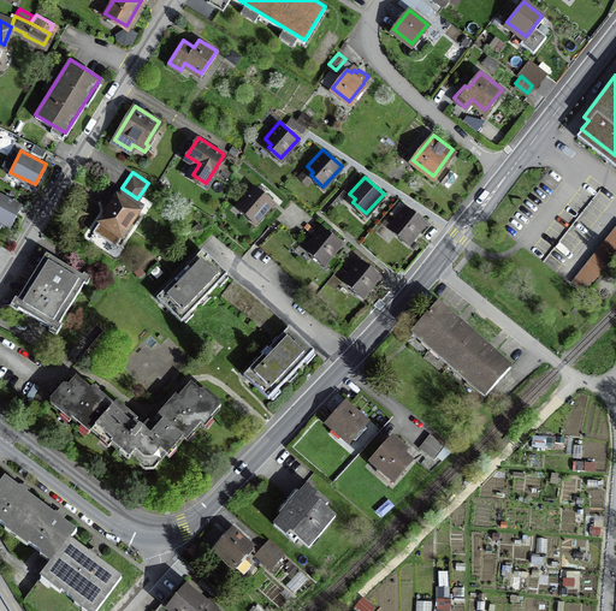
[(273,200),(254,184),(240,201),(246,207),(243,209),(255,220),(273,200)]
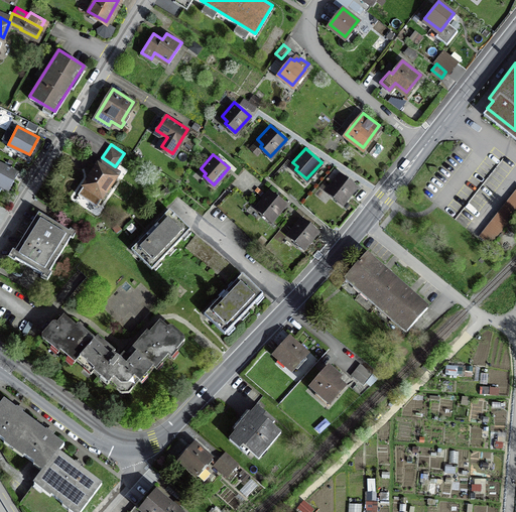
[(115,166),(102,157),(85,183),(102,195),(119,169),(115,166)]
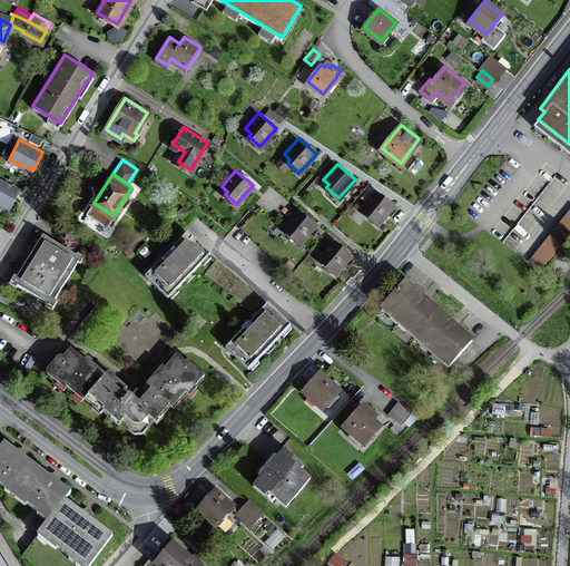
[(20,188),(0,177),(0,203),(10,208),(20,188)]
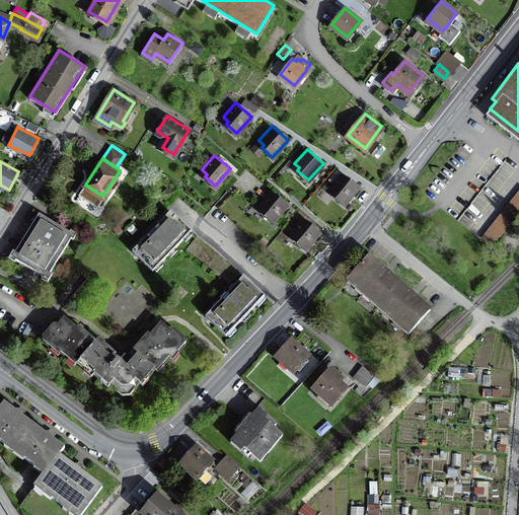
[(359,186),(342,172),(329,187),(336,192),(334,194),(345,203),(359,186)]
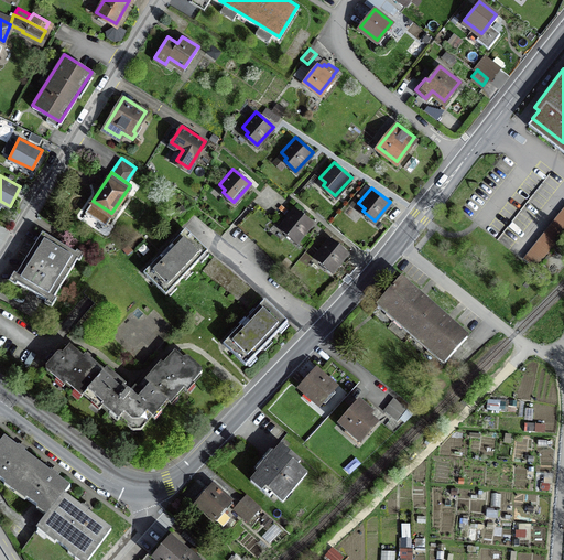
[(563,228),(563,203),(522,255),(535,265),(563,228)]
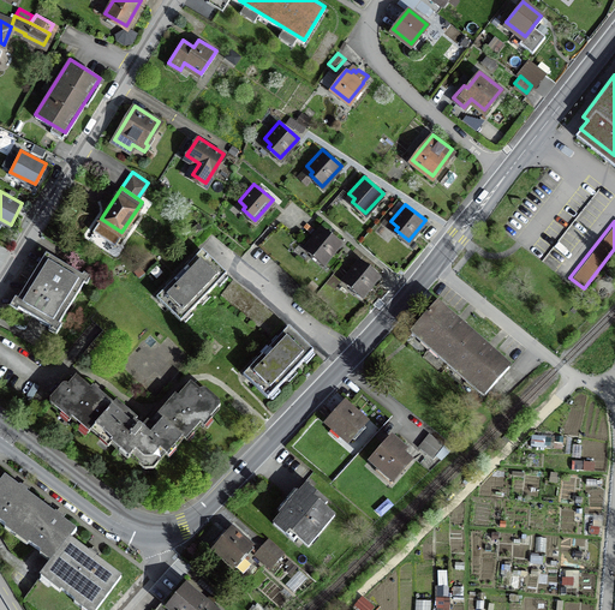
[(341,240),(322,225),(306,243),(314,247),(311,251),(323,261),(341,240)]
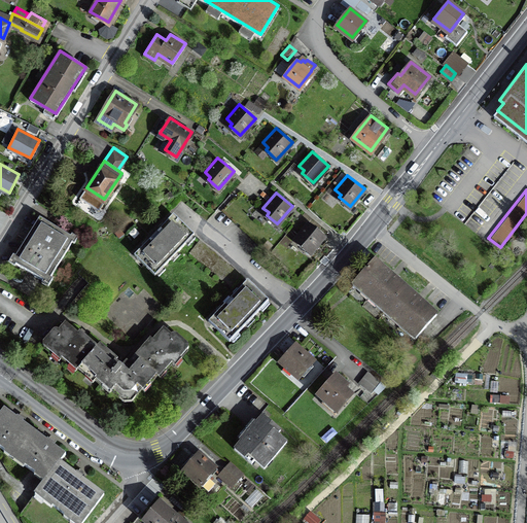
[(150,235),(134,252),(155,272),(194,232),(173,212),(156,230),(155,228),(150,234),(150,235)]
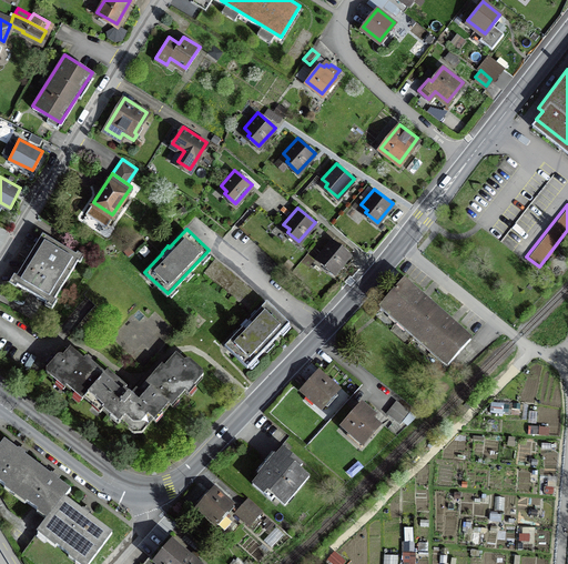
[(80,253),(43,231),(13,279),(50,302),(80,253)]
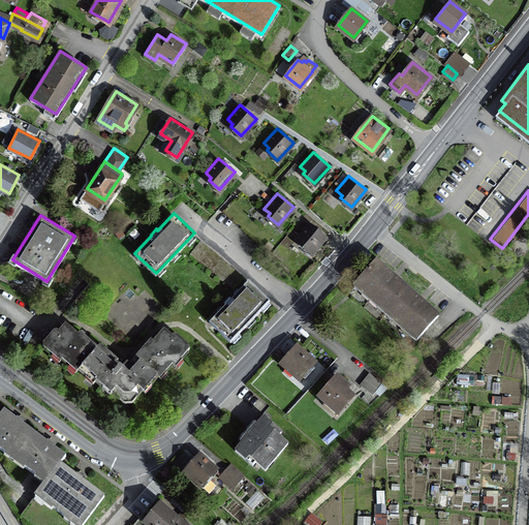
[(327,235),(310,221),(297,237),(302,241),(301,243),(311,252),(327,235)]
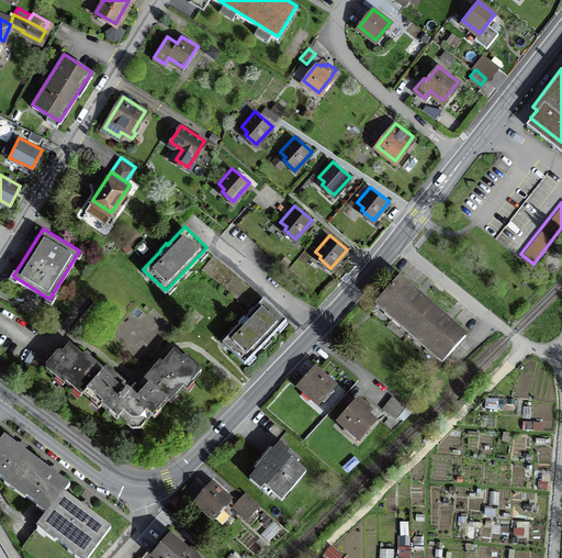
[(257,289),(247,281),(224,261),(213,253),(204,264),(247,300),(257,289)]
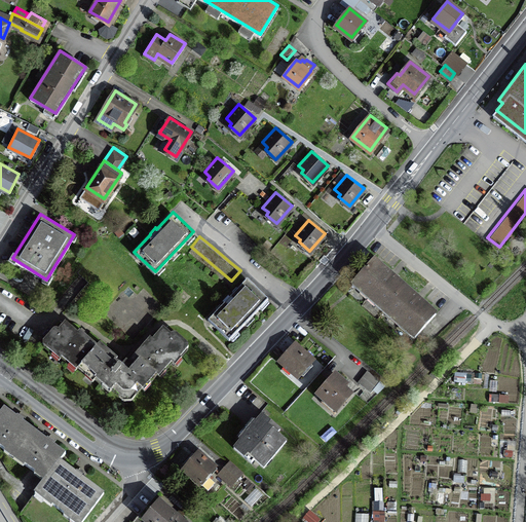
[(374,257),(353,280),(415,334),(436,310),(418,296),(391,272),(374,257)]
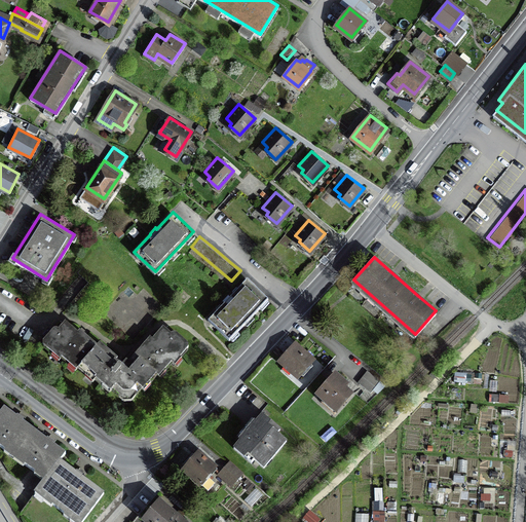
[(209,317),(229,337),(268,297),(248,276),(230,294),(229,293),(224,299),(225,300),(209,317)]
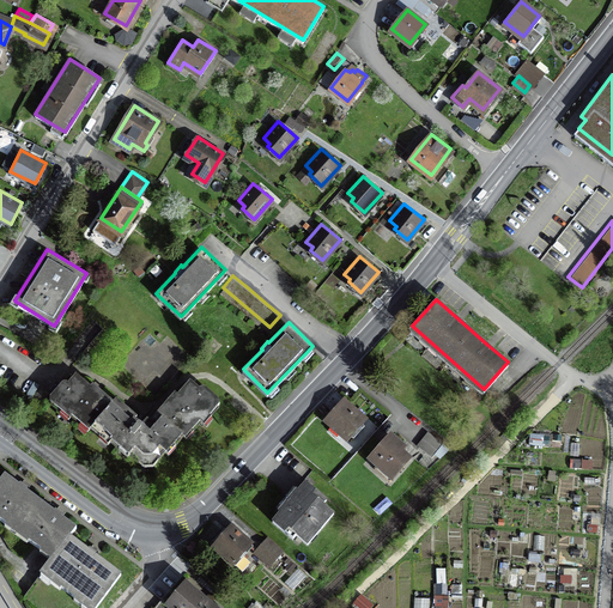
[(91,424),(113,399),(93,381),(90,383),(76,371),(68,380),(65,378),(61,380),(50,393),(49,395),(50,397),(61,407),(64,405),(80,419),(83,417),(91,424)]
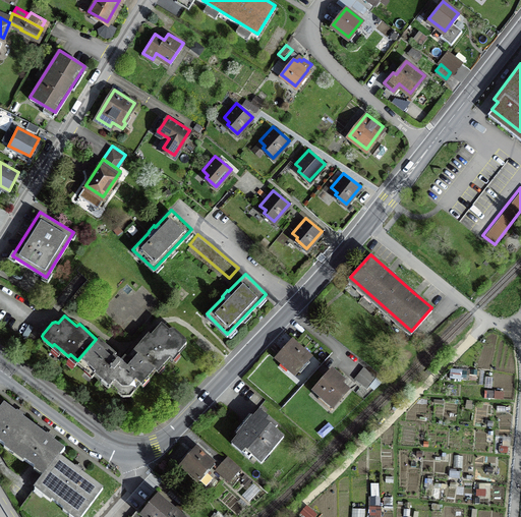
[(133,348),(155,367),(161,360),(163,362),(176,348),(178,350),(186,341),(187,339),(185,337),(174,327),(172,326),(169,328),(162,321),(151,333),(148,331),(133,348)]
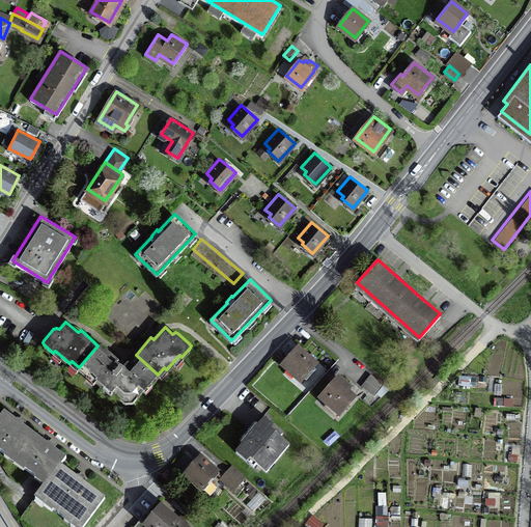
[(98,345),(79,367),(87,375),(89,372),(104,385),(106,383),(121,396),(135,394),(148,380),(150,383),(158,375),(136,355),(130,362),(127,360),(122,365),(116,360),(118,358),(101,342),(98,345)]
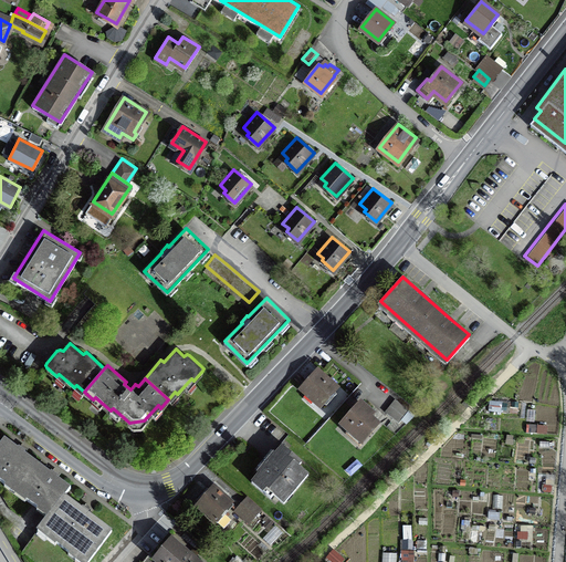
[(317,368),(302,385),(321,403),(336,385),(317,368)]
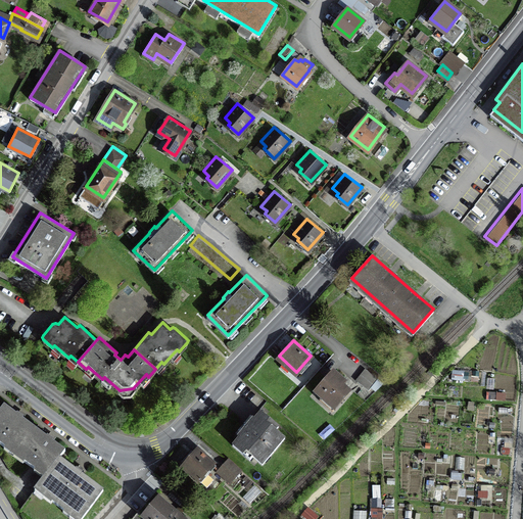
[(366,367),(357,378),(369,387),(378,375),(366,367)]
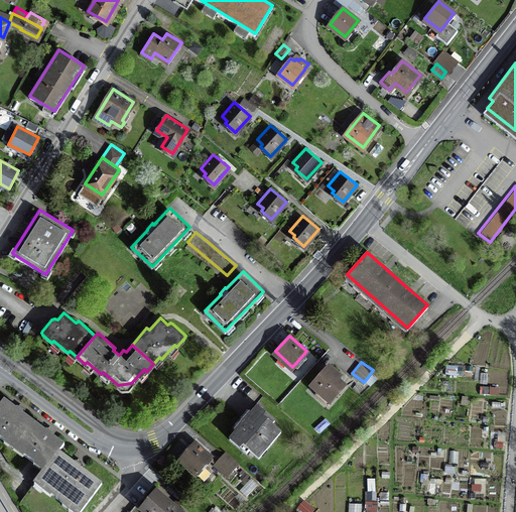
[(329,365),(311,384),(331,400),(345,383),(337,377),(340,374),(329,365)]
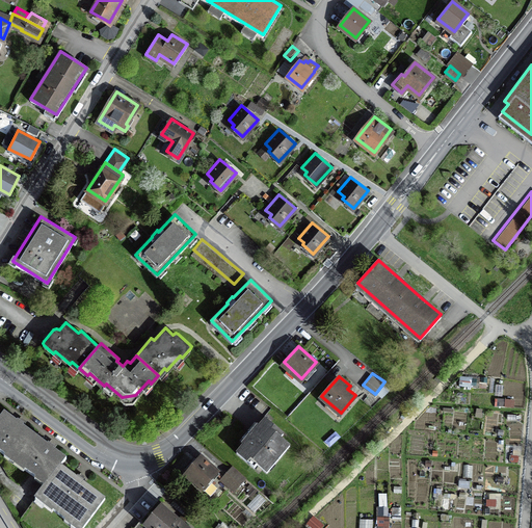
[(65,454),(51,444),(19,421),(3,410),(0,414),(0,445),(47,479),(36,492),(82,525),(105,495),(81,477),(60,463),(65,454)]
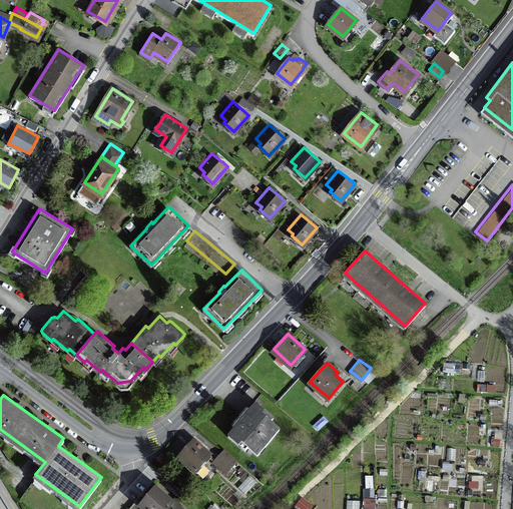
[(273,415),(255,401),(227,434),(244,448),(247,444),(258,453),(280,427),(270,419),(273,415)]
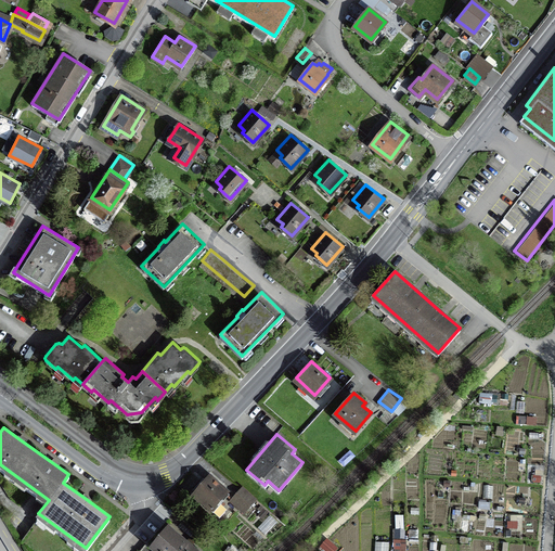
[(202,476),(191,489),(220,514),(226,508),(224,503),(220,500),(221,500),(219,498),(227,488),(209,474),(205,479),(202,476)]
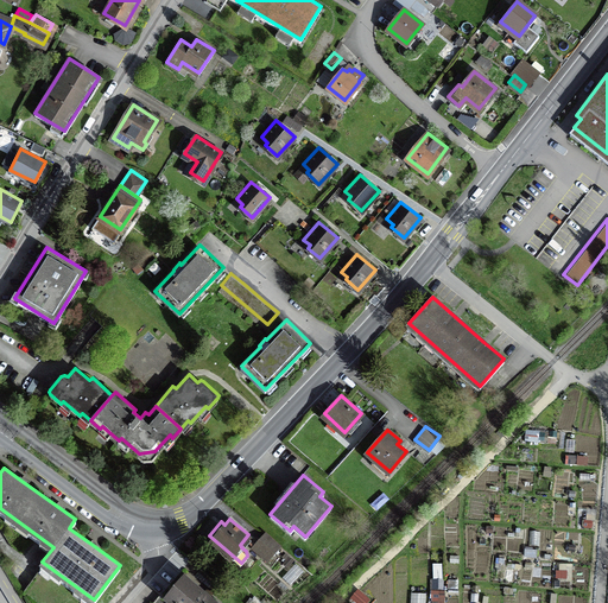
[(280,544),(265,529),(252,544),(267,557),(280,544)]
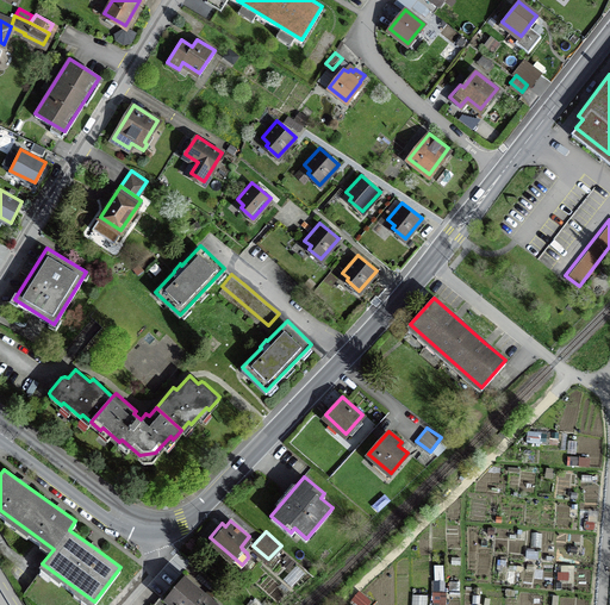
[(160,593),(149,604),(219,604),(204,591),(203,592),(184,577),(166,598),(160,593)]
